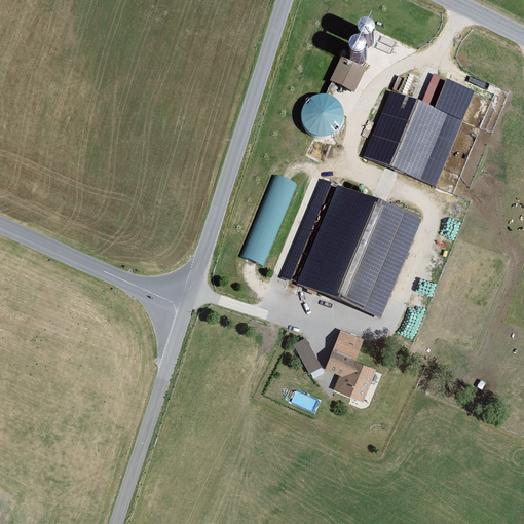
[(349,55),(366,61),(377,27),(362,21),(349,55)]
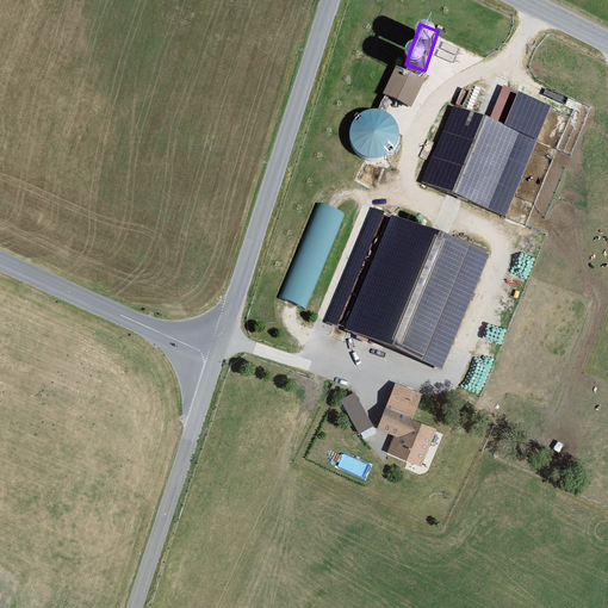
[(425,80),(396,68),(384,97),(413,109),(425,80)]
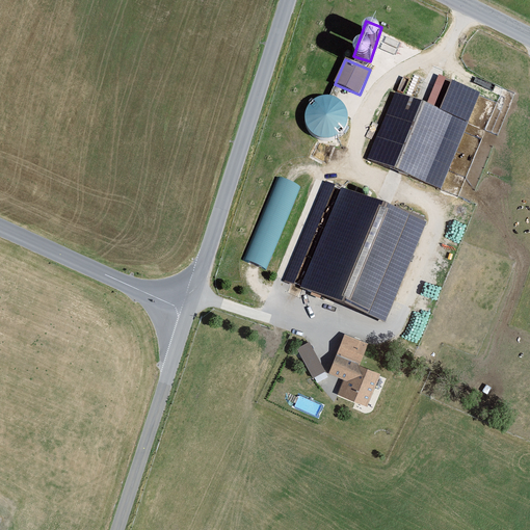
[(428,103),(443,106),(450,76),(435,72),(428,103)]
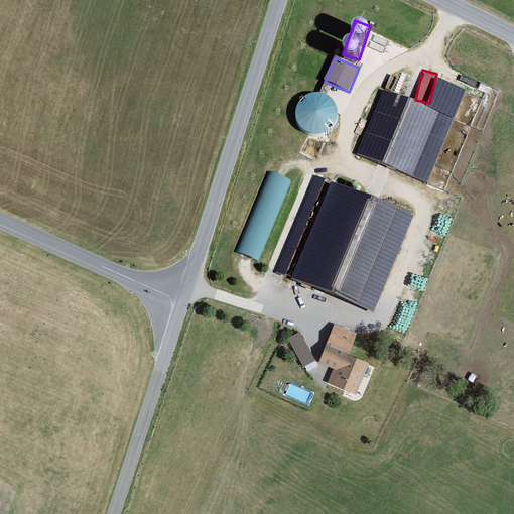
[(455,119),(383,89),(356,155),(427,184),(455,119)]
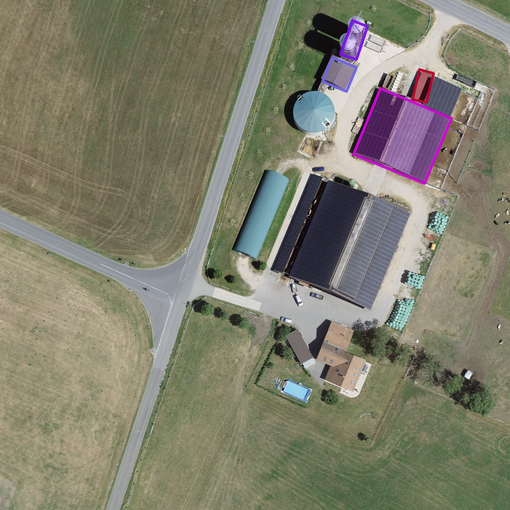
[(302,130),(308,133),(315,134),(322,132),(328,128),(332,123),(334,116),(334,109),(332,103),(328,98),(322,95),(316,93),(310,93),(304,96),(299,100),(295,105),(294,111),(294,118),(297,125),(302,130)]
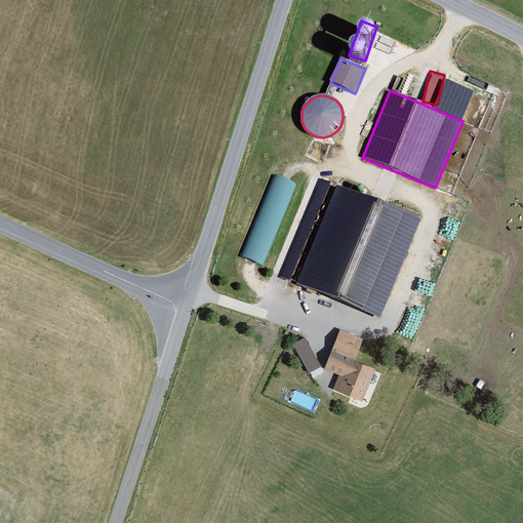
[(295,182),(271,171),(238,252),(262,264),(295,182)]
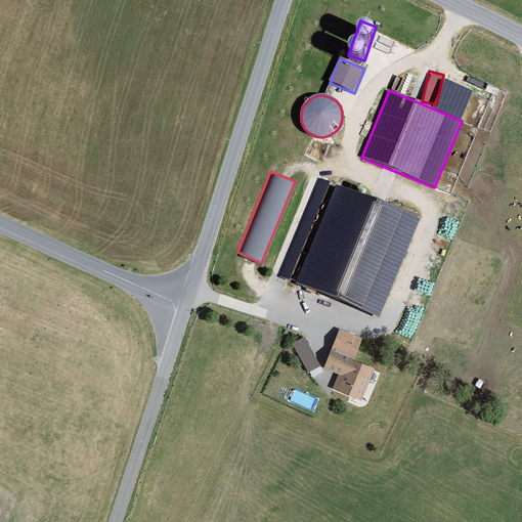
[(421,220),(337,185),(296,281),(381,316),(421,220)]
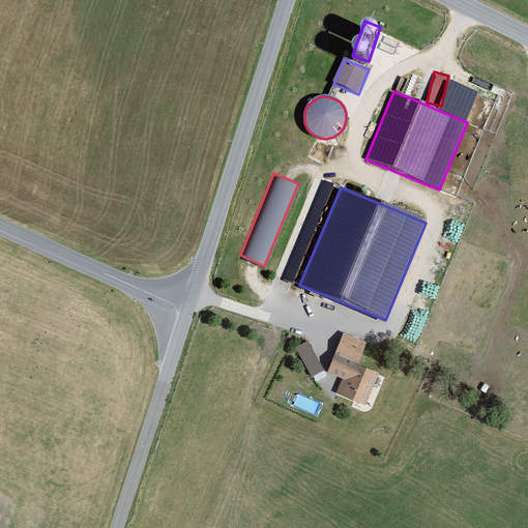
[(277,272),(284,273),(288,256),(282,254),(279,266),(280,266),(277,272)]
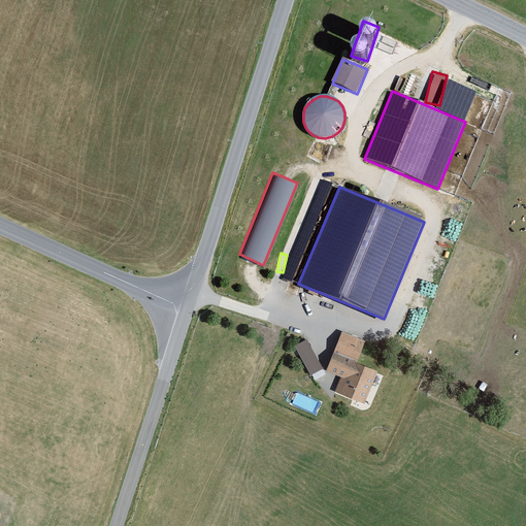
[(295,341),(307,371),(321,366),(308,335),(295,341)]
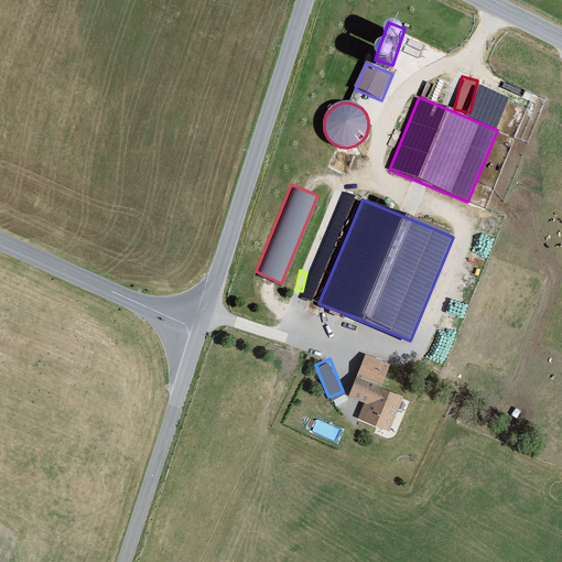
[(390,431),(403,397),(379,387),(381,384),(358,374),(348,395),(365,401),(358,418),(390,431)]
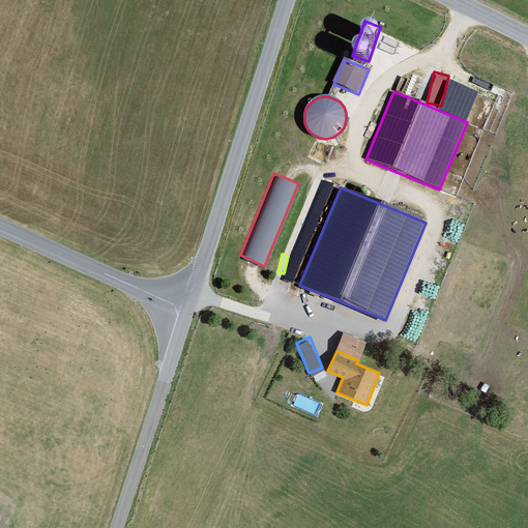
[(299,403),(316,410),(319,401),(302,394),(299,403)]
